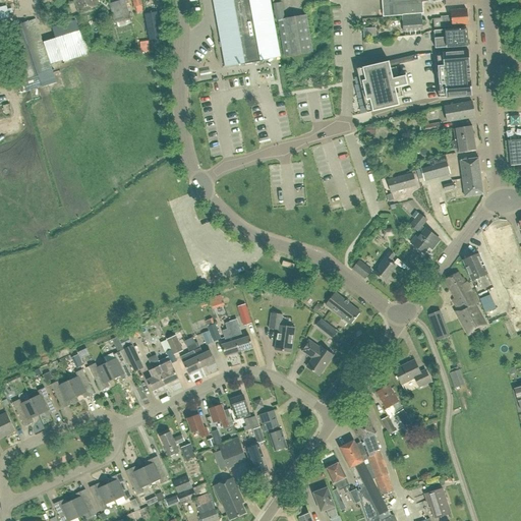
[(73,0),(76,12),(97,6),(95,0),(73,0)]
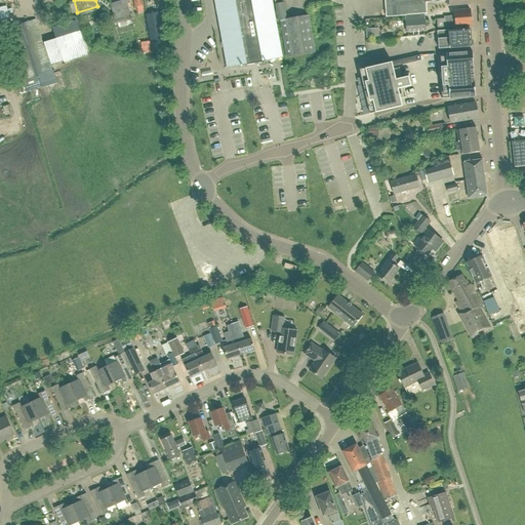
[(126,0),(122,0),(110,4),(116,24),(121,23),(122,26),(131,24),(130,19),(132,18),(126,0)]
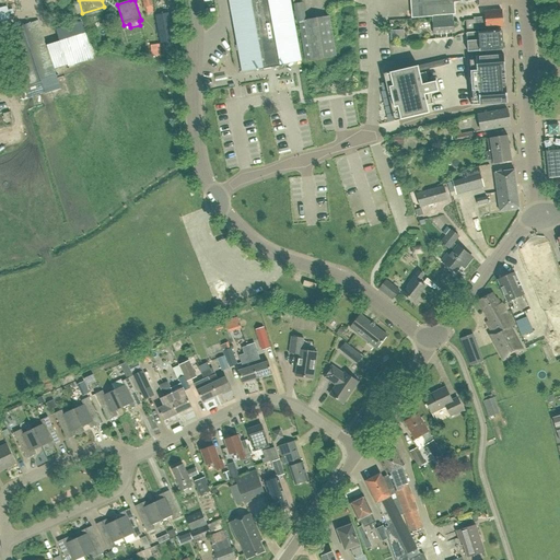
[(229,0),(242,71),(301,60),(290,0),(229,0)]
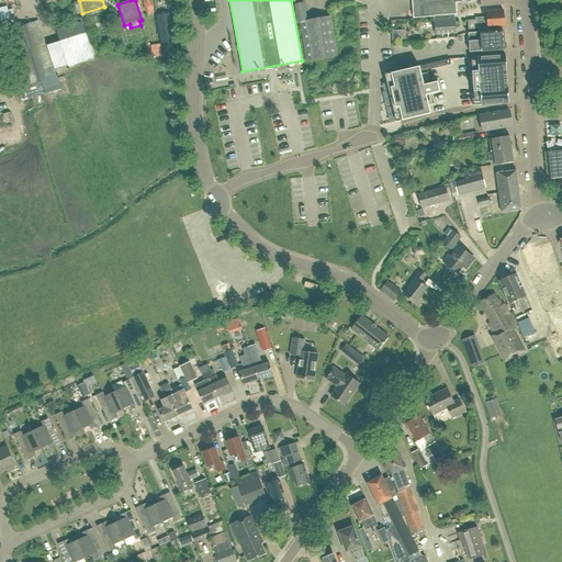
[(293,0),(298,22),(300,22),(306,62),(335,56),(328,17),(307,21),(303,0),(293,0)]
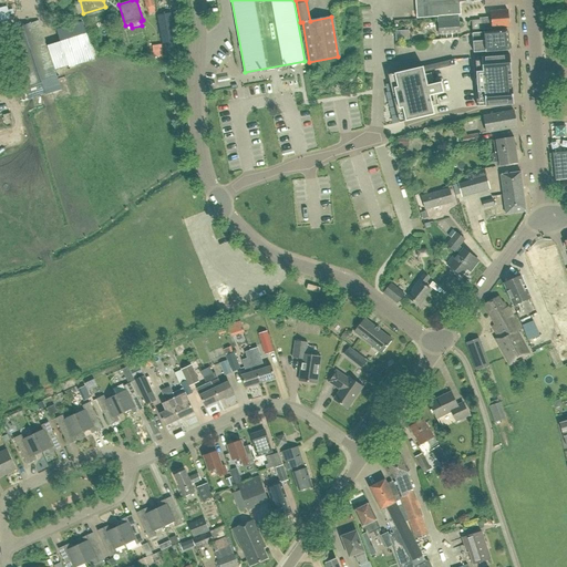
[(414,0),(416,18),(437,17),(439,34),(460,32),(459,16),(461,16),(460,2),(482,0),(482,4),(506,3),(506,0),(414,0)]
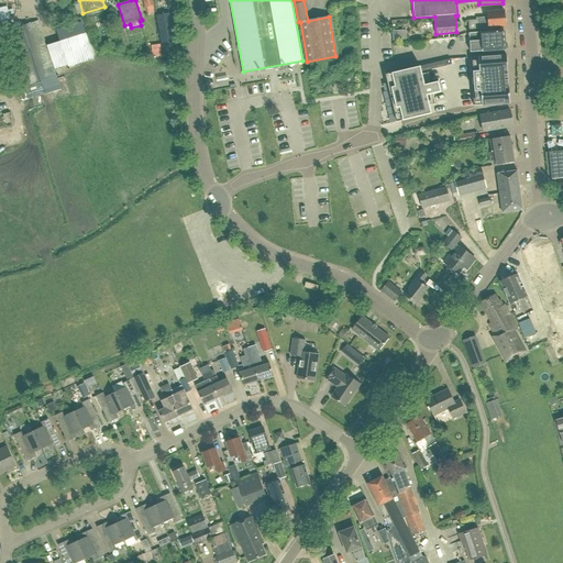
[(506,26),(504,10),(487,11),(488,18),(477,19),(477,29),(506,26)]
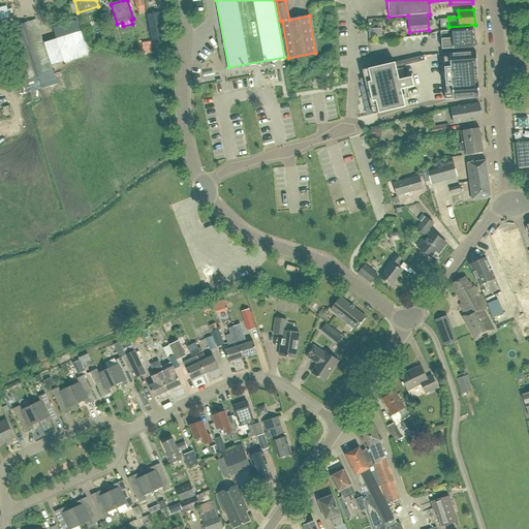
[(159,12),(148,14),(152,40),(153,40),(154,48),(164,47),(162,38),(164,38),(159,12)]
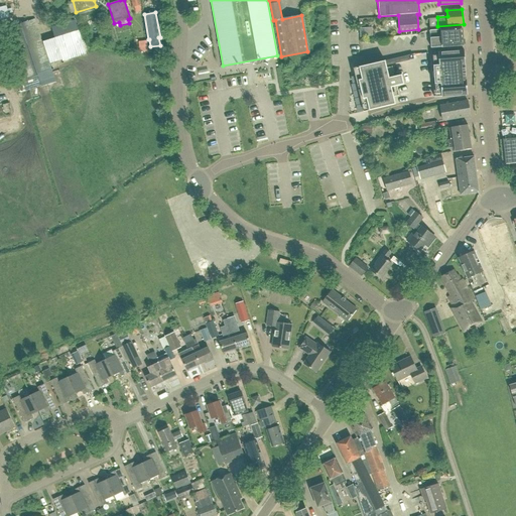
[(35,19),(5,28),(22,80),(51,70),(35,19)]
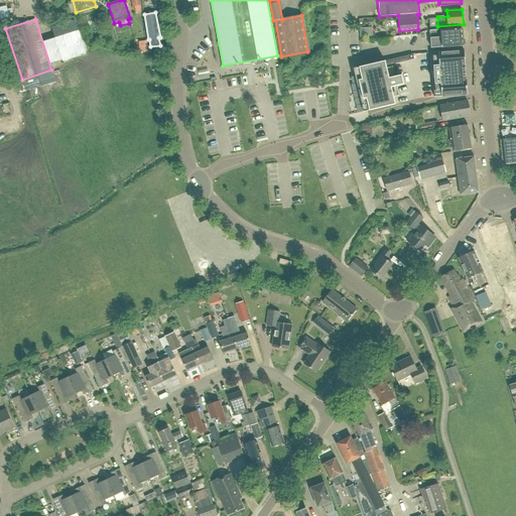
[(431,47),(463,45),(462,28),(429,30),(431,47)]
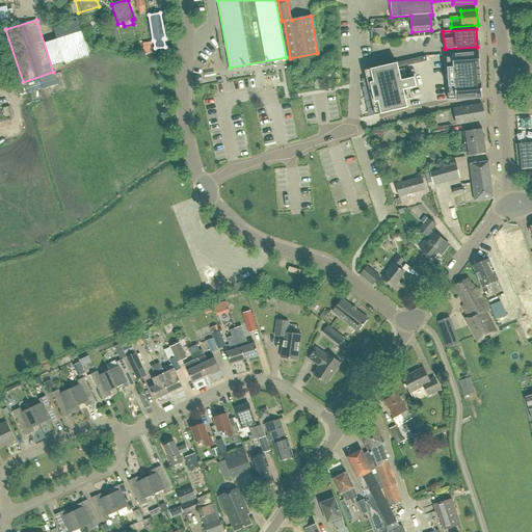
[(444,55),(445,55),(445,68),(447,67),(448,86),(447,86),(448,100),(481,98),(478,51),(444,54),(444,55)]
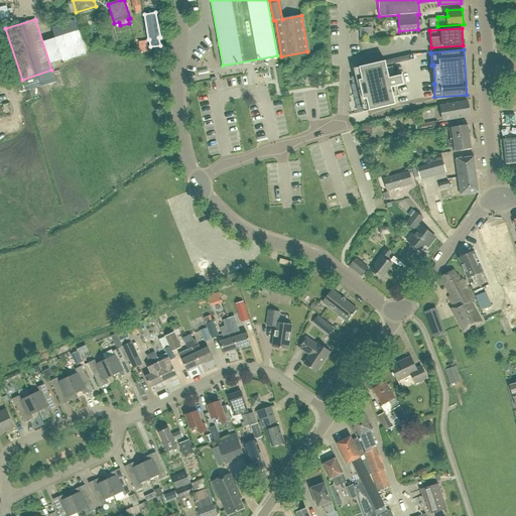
[(408,54),(353,68),(363,111),(395,104),(391,87),(403,84),(401,75),(389,78),(386,66),(409,59),(408,54)]
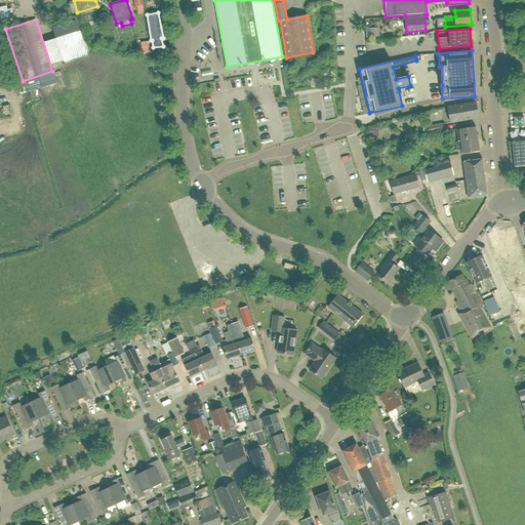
[(11,86),(15,97),(22,95),(17,84),(11,86)]
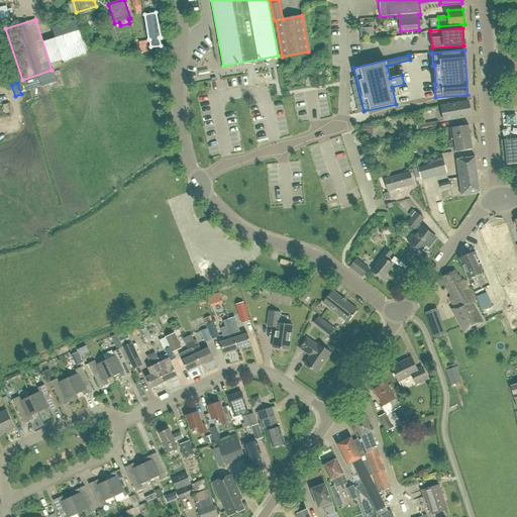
[(469,100),(441,105),(443,121),(472,116),(469,100)]
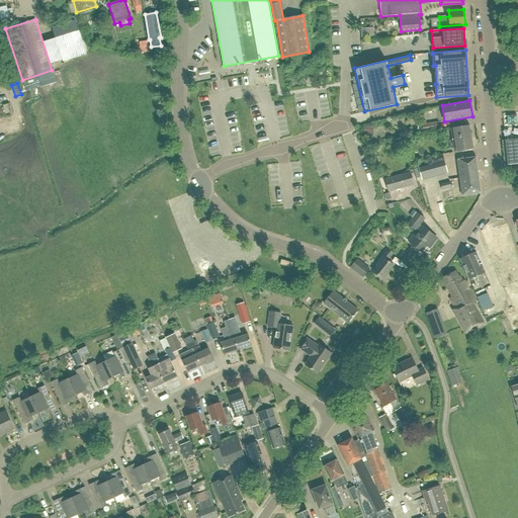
[(0,130),(11,128),(9,121),(0,122),(0,130)]
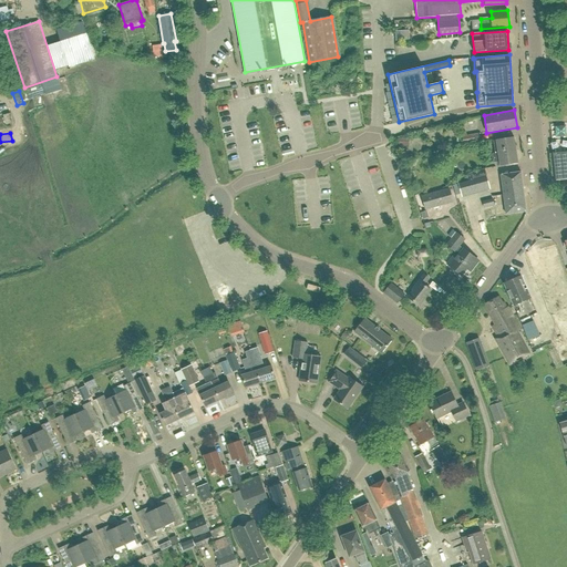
[(480,133),(462,136),(463,144),(481,142),(480,133)]
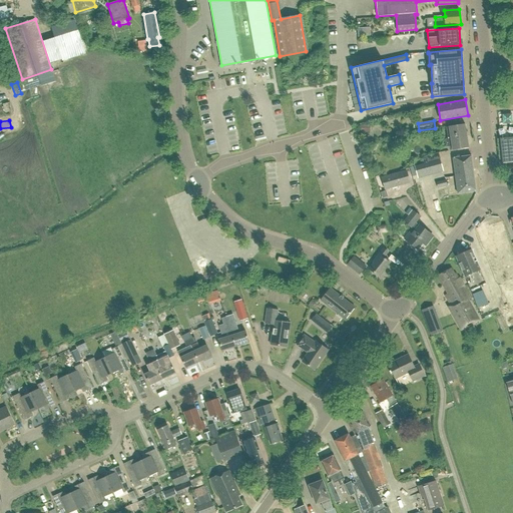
[(448,138),(467,135),(466,123),(446,126),(448,138)]
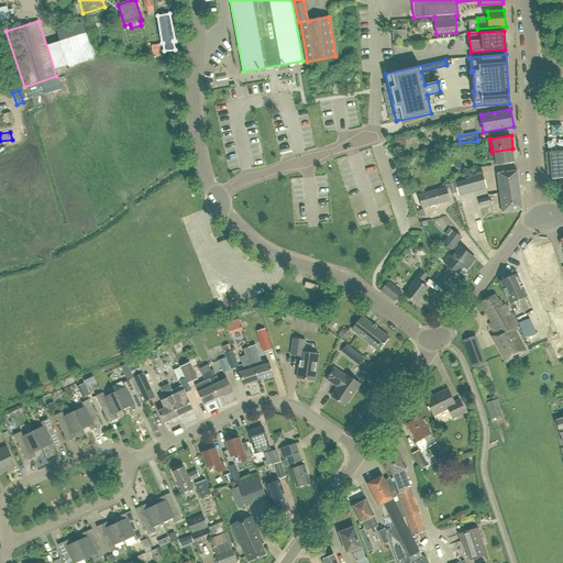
[(395,145),(407,145),(406,136),(394,136),(395,145)]
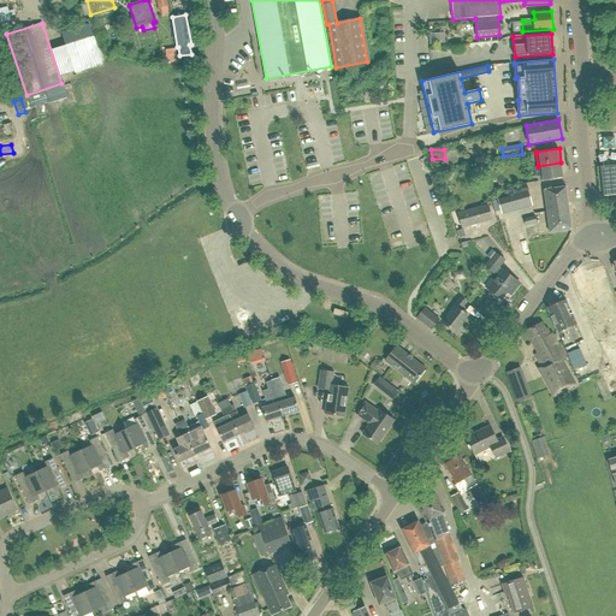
[(561,163),(538,166),(528,167),(529,177),(540,176),(540,181),(563,177),(561,163)]
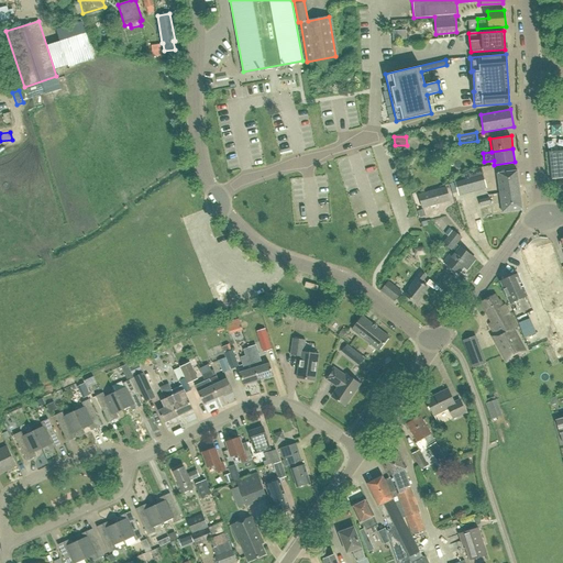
[(562,150),(548,152),(551,179),(562,177),(562,150)]
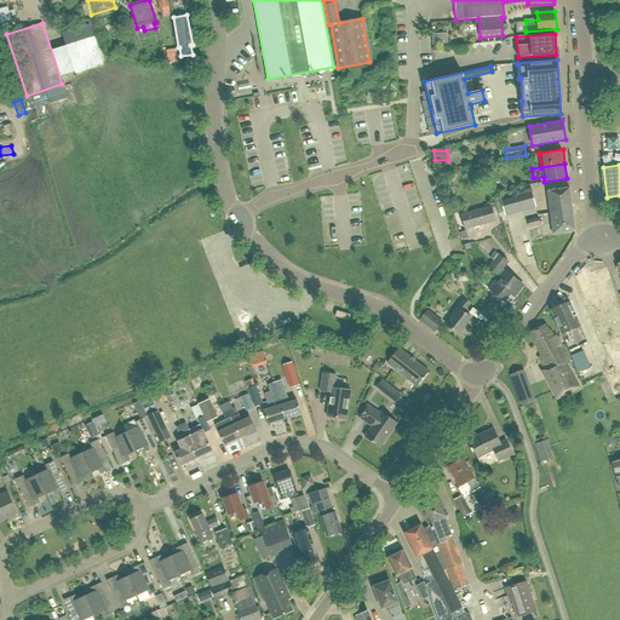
[(515,197),(532,193),(529,184),(512,189),(515,197)]
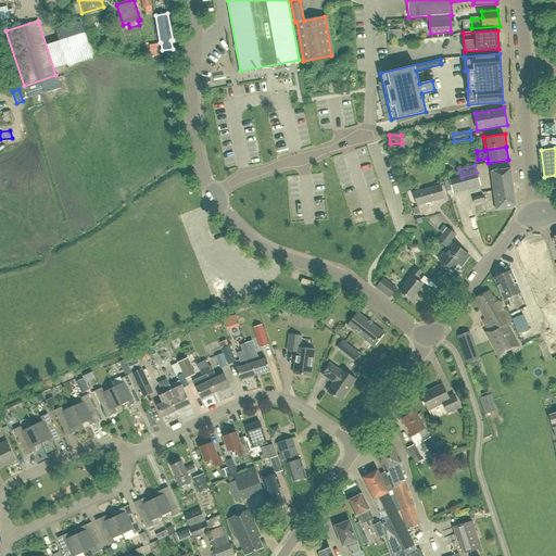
[(516,206),(510,167),(491,171),(496,210),(516,206)]
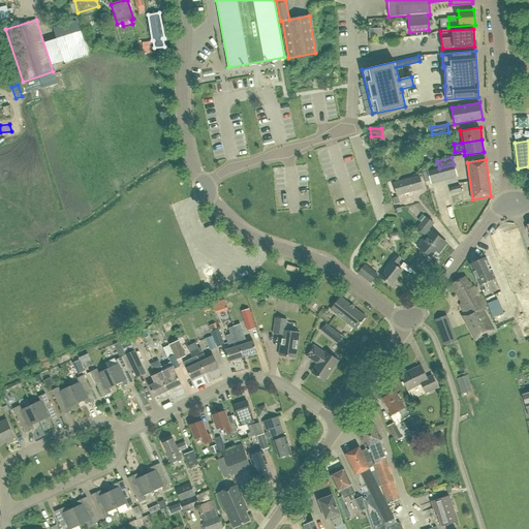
[(454,164),(439,168),(428,172),(432,184),(457,177),(454,164)]
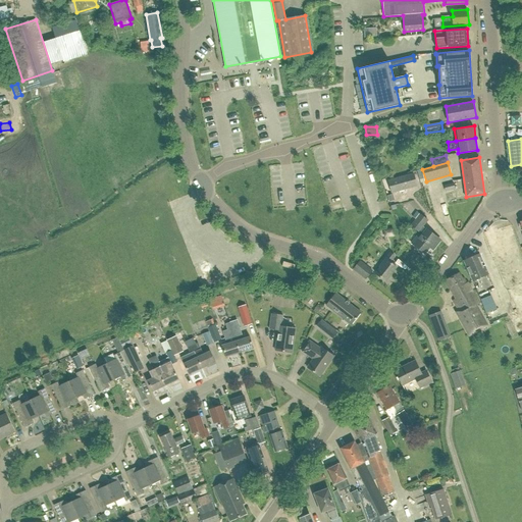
[(413,173),(388,179),(392,192),(417,186),(413,173)]
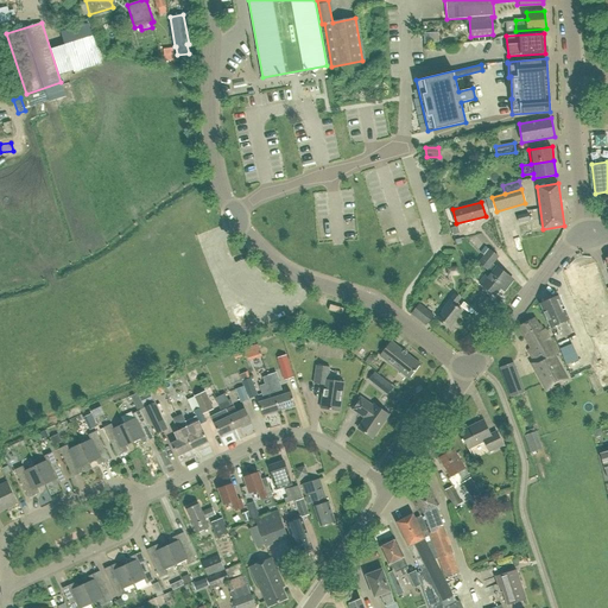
[(479,263),(488,270),(479,282),(494,295),(500,286),(505,290),(513,278),(499,266),(498,267),(493,264),(499,257),(489,249),(479,263)]
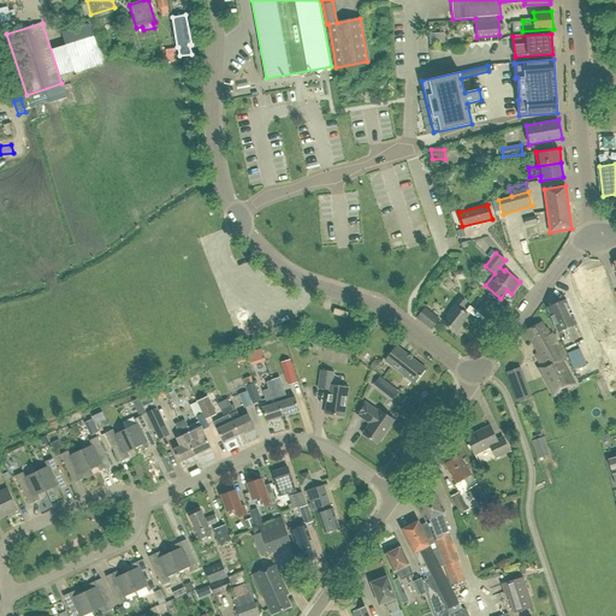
[(586,294),(579,296),(597,343),(615,335),(615,331),(612,321),(615,319),(615,313),(605,285),(605,286),(600,273),(581,279),(586,294)]
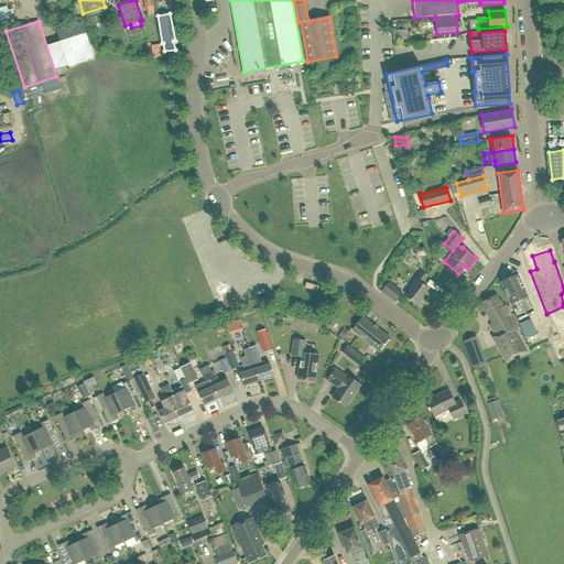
[(411,288),(405,294),(416,303),(429,288),(422,282),(427,277),(422,272),(410,288),(411,288)]
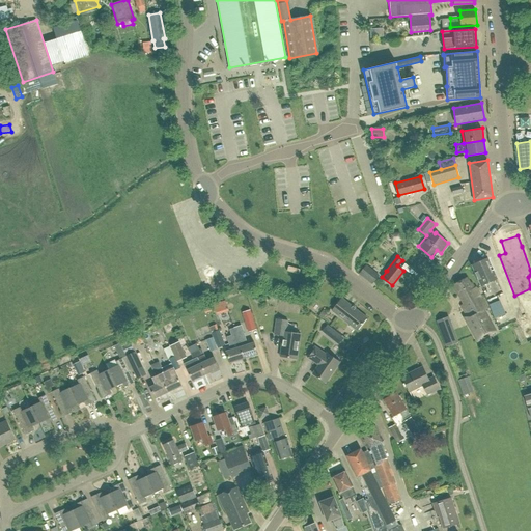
[(487,300),(498,296),(503,292),(497,280),(498,280),(488,258),(472,266),(487,300)]
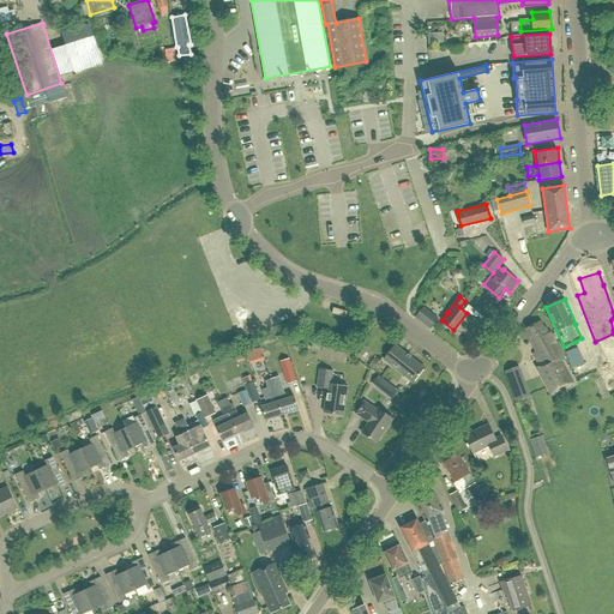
[(423,306),(416,315),(431,327),(438,318),(423,306)]
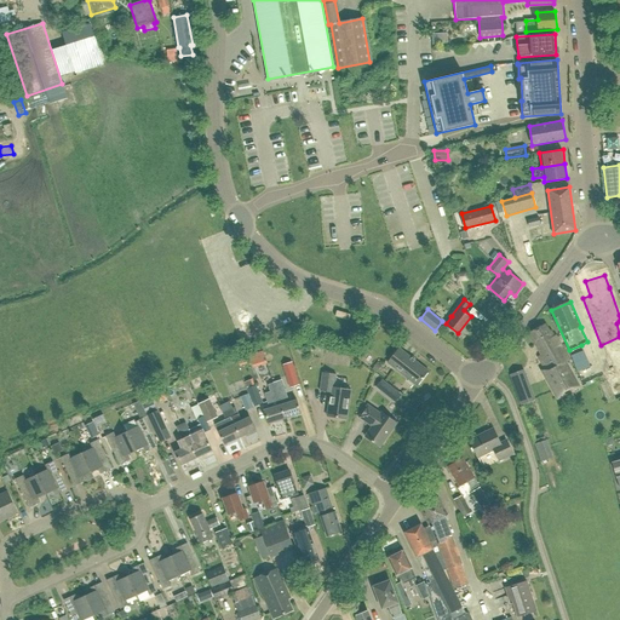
[(350,315),(337,310),(336,316),(349,321),(350,315)]
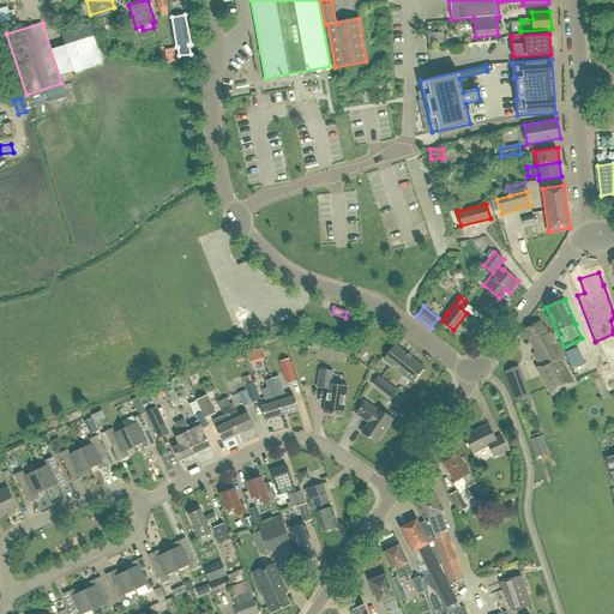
[(541,321),(524,331),(536,353),(533,354),(539,363),(535,365),(551,395),(558,391),(557,387),(564,384),(565,386),(573,383),(560,359),(564,356),(551,332),(549,332),(546,327),(545,329),(541,321)]
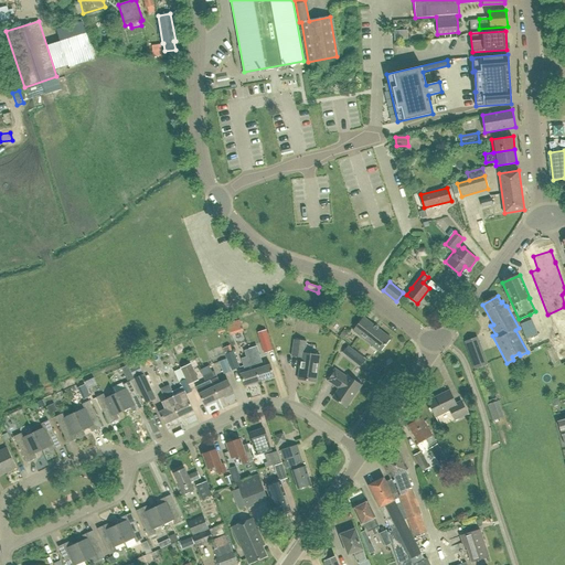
[(364,317),(353,330),(372,345),(372,348),(377,352),(379,351),(381,352),(391,339),(364,317)]
